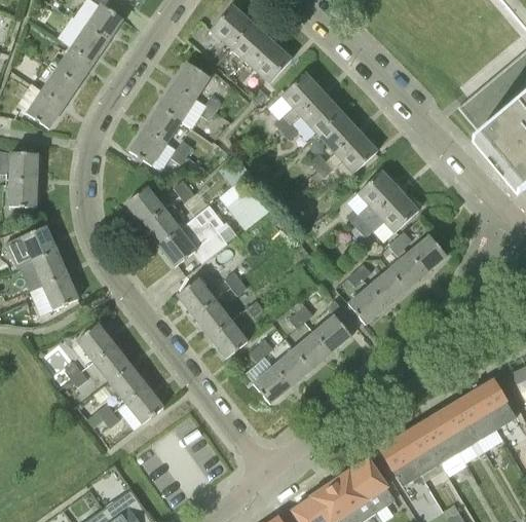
[(79,22),(86,26),(108,40),(122,19),(95,0),(79,22)]
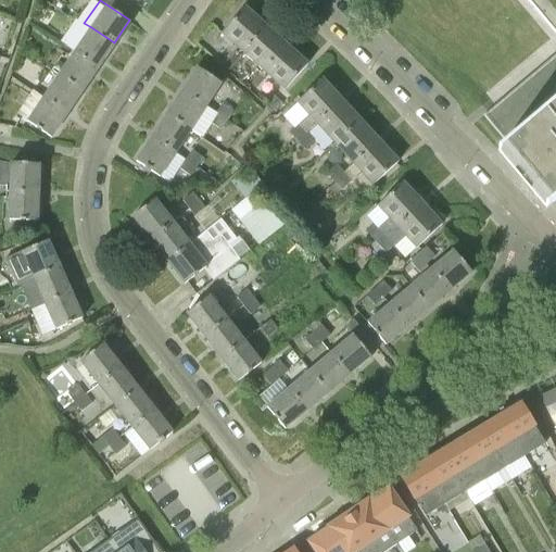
[(482,115),(553,200),(555,197),(555,0),(527,0),(555,33),(555,52),(553,55),(482,115)]
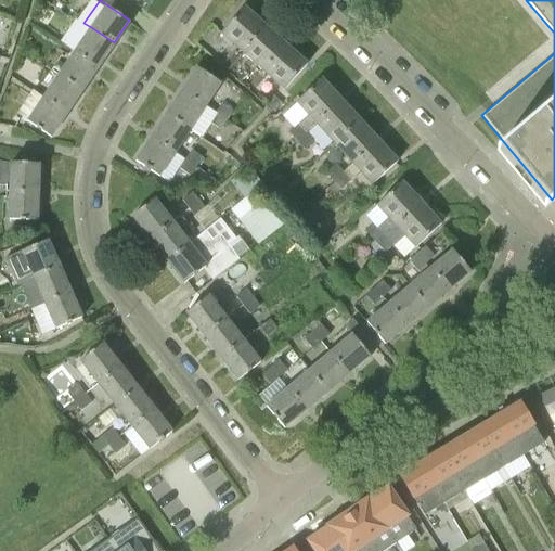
[(222,30),(243,49),(266,24),(245,5),(222,30)]
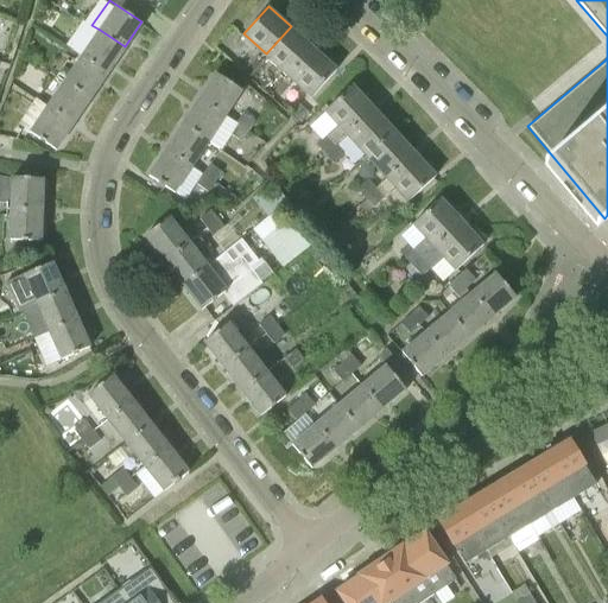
[(291,26),(266,54),(289,74),(314,46),(291,26)]
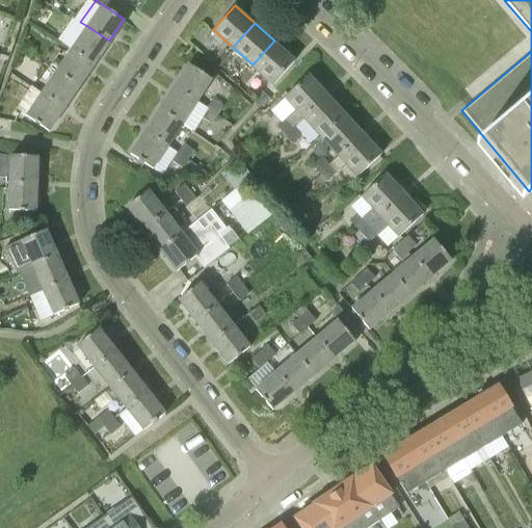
[(109,41),(87,26),(72,48),(94,62),(109,41)]
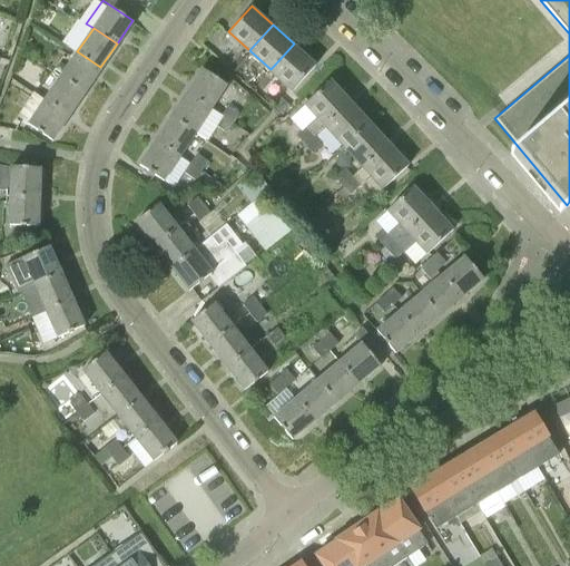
[(294,44),(271,69),(292,89),(315,62),(294,44)]
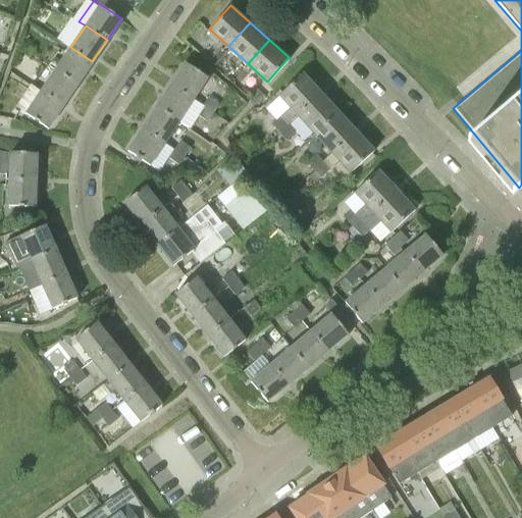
[(92,61),(70,47),(56,68),(77,83),(92,61)]
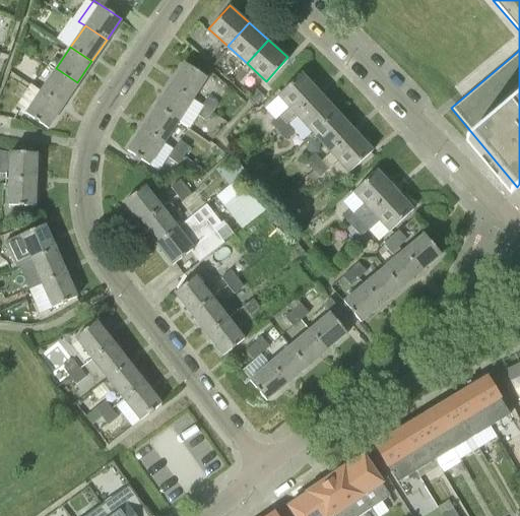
[(171,83),(192,97),(206,74),(185,60),(171,83)]
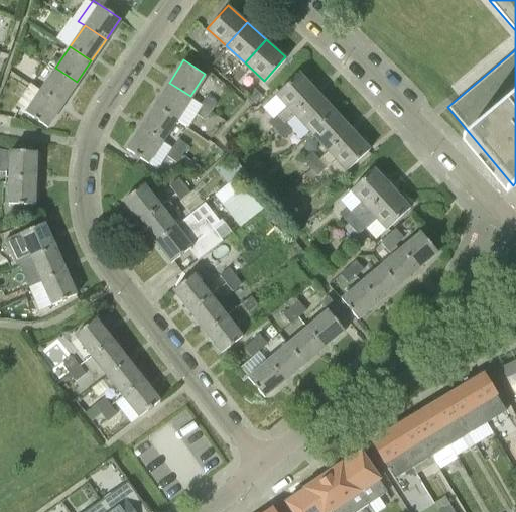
[(77,82),(55,68),(41,89),(62,103),(77,82)]
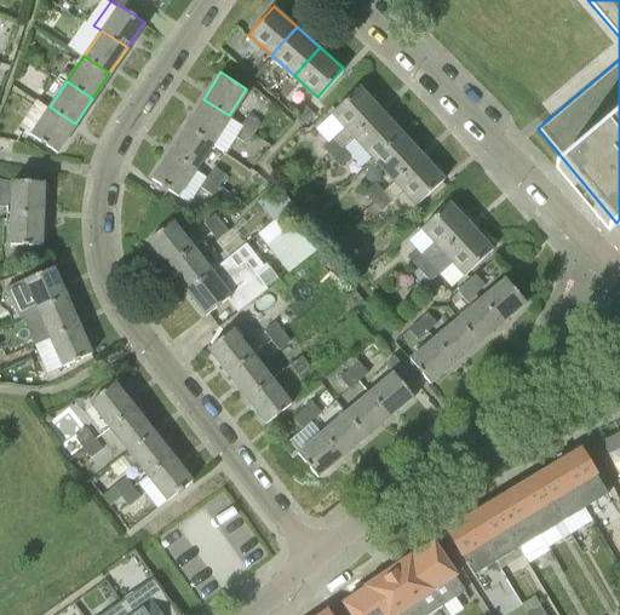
[(323,144),(333,154),(343,144),(342,143),(351,133),(379,108),(360,86),(332,111),(344,125),(323,144)]
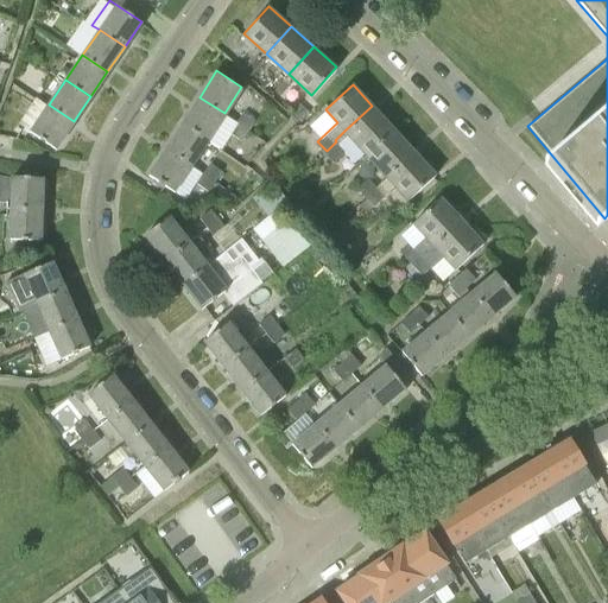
[(183,122),(208,138),(225,113),(200,97),(183,122)]
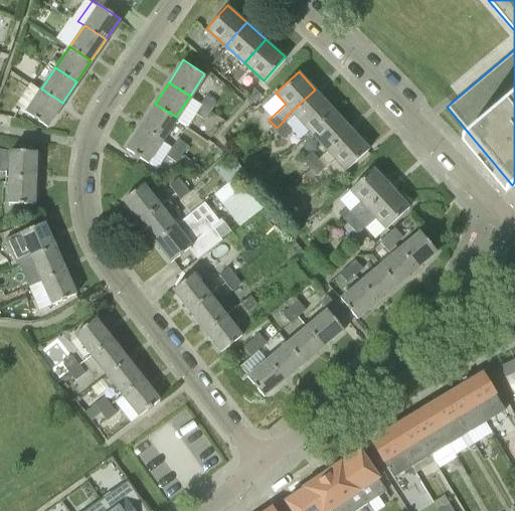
[(254,100),(262,93),(253,86),(246,93),(254,100)]
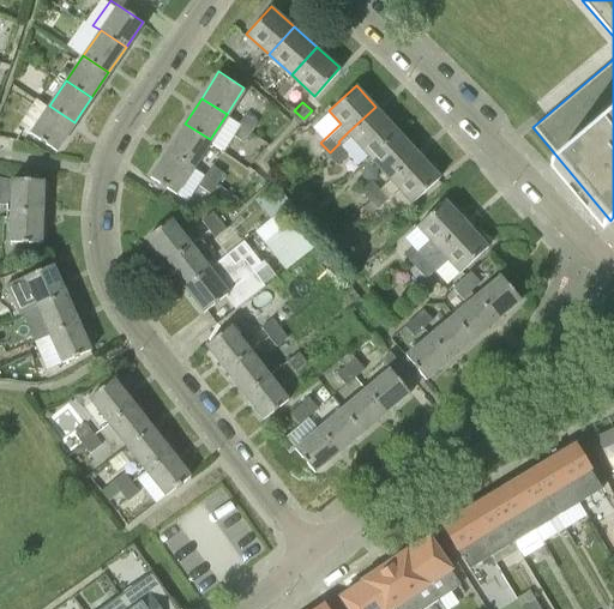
[(74,122),(49,106),(31,131),(56,148),(74,122)]
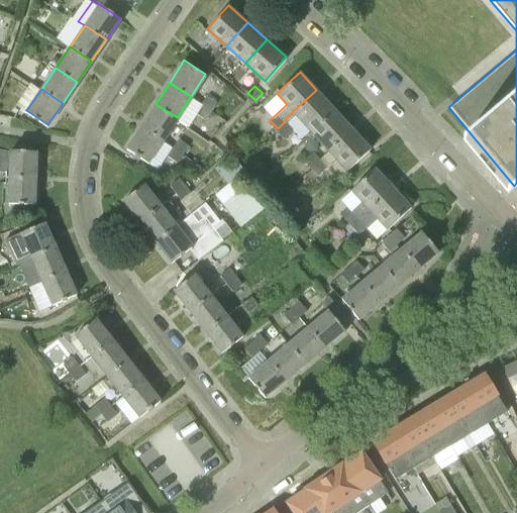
[(316,90),(293,111),(311,131),(335,109),(316,90)]
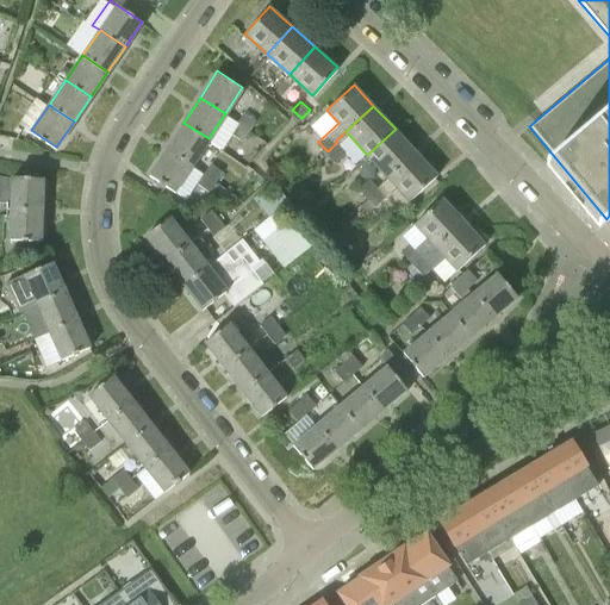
[(238,120),(250,128),(256,118),(244,111),(238,120)]
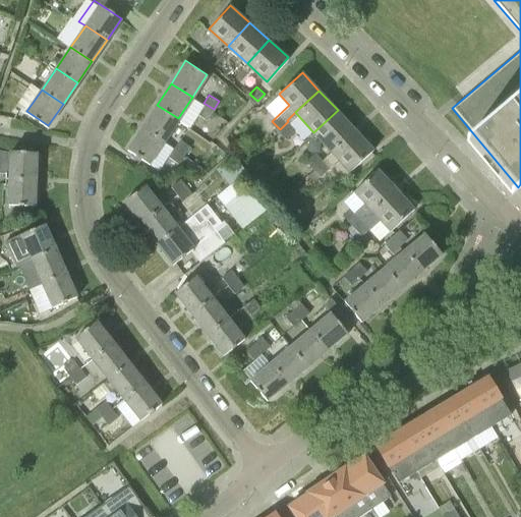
[(214,109),(204,103),(198,112),(209,117),(214,109)]
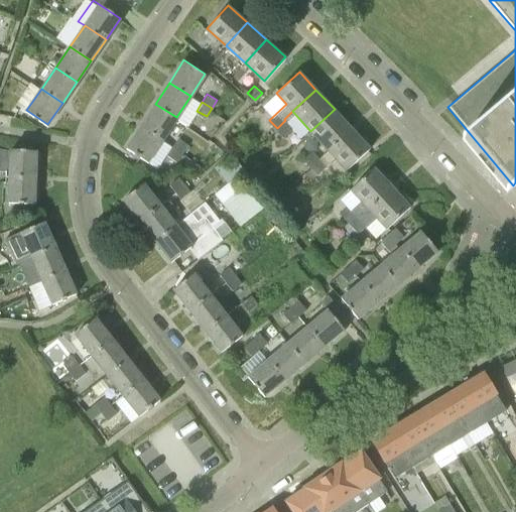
[(141,125),(162,138),(176,117),(155,104),(141,125)]
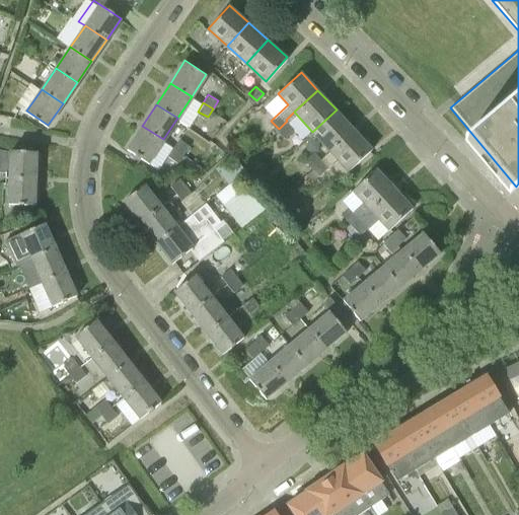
[(337,109),(312,132),(329,150),(354,129),(337,109)]
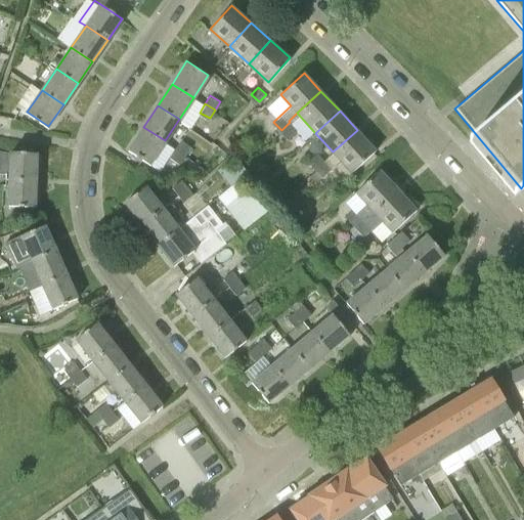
[(290,122),(281,130),(287,136),(296,129),(290,122)]
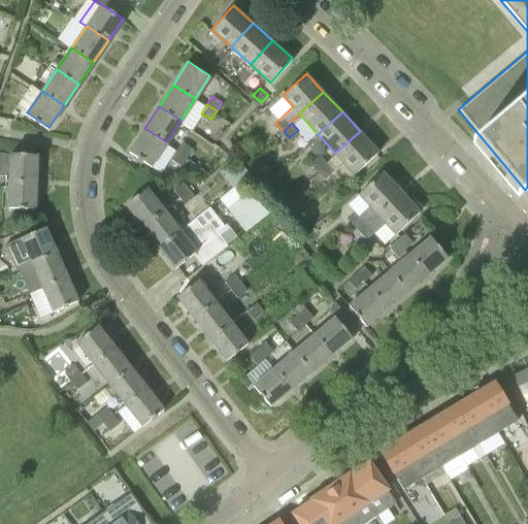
[(166,141),(144,128),(130,151),(152,164),(166,141)]
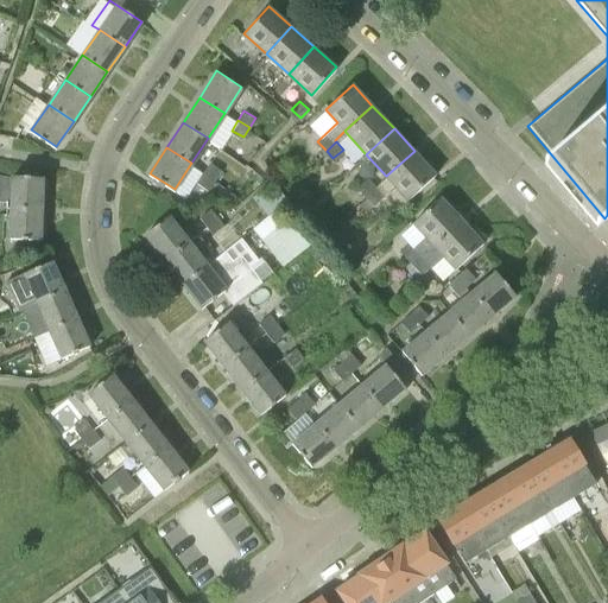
[(386,176),(377,185),(367,195),(373,202),(393,184),(407,200),(436,173),(415,151),(386,176)]
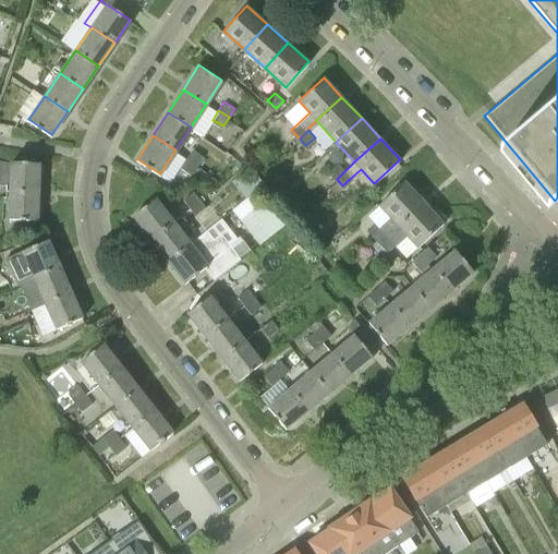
[(186,157),(196,164),(202,155),(192,148),(186,157)]
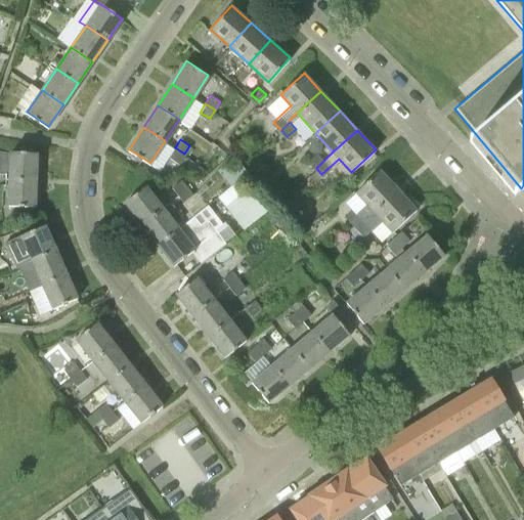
[(184,154),(175,147),(170,156),(179,162),(184,154)]
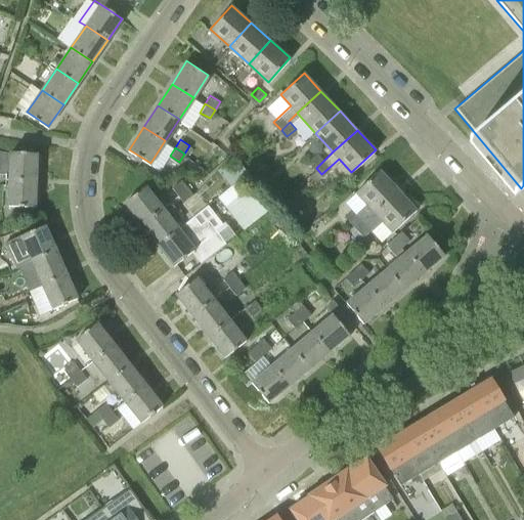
[(0,172),(10,173),(9,177),(36,178),(37,152),(12,150),(0,149),(0,172)]
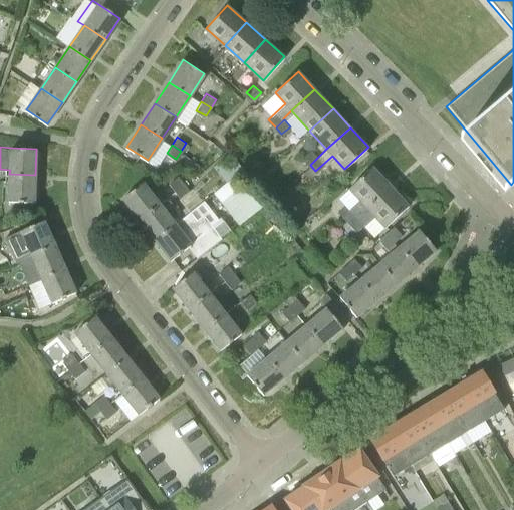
[(310,165),(318,157),(311,149),(302,157),(310,165)]
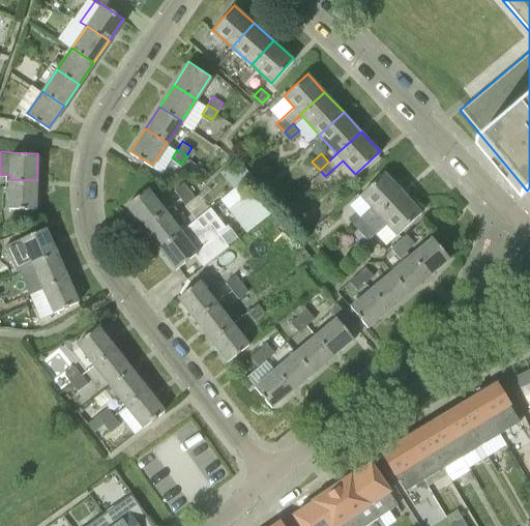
[(358,226),(361,229),(403,192),(384,172),(360,194),(372,205),(354,222),(358,226)]
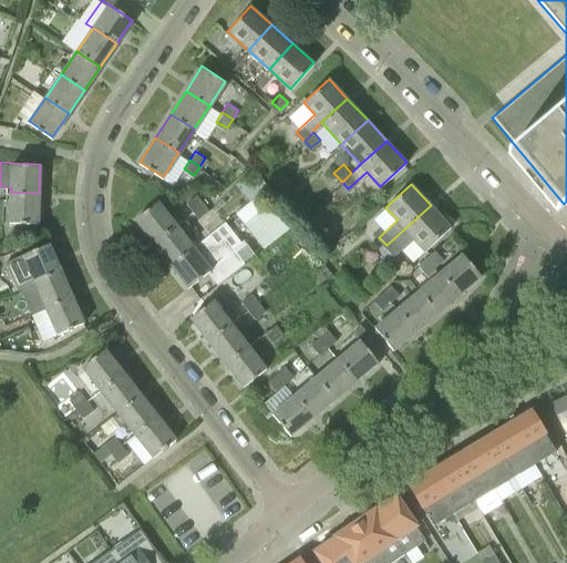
[(39,193),(10,192),(9,221),(38,222),(39,193)]
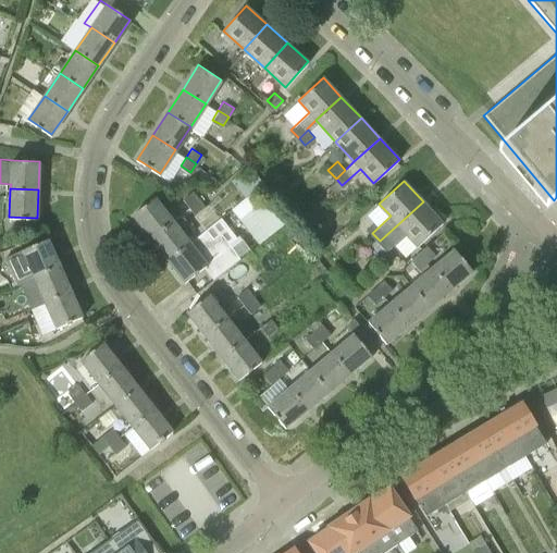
[(189,205),(200,197),(194,188),(183,197),(189,205)]
